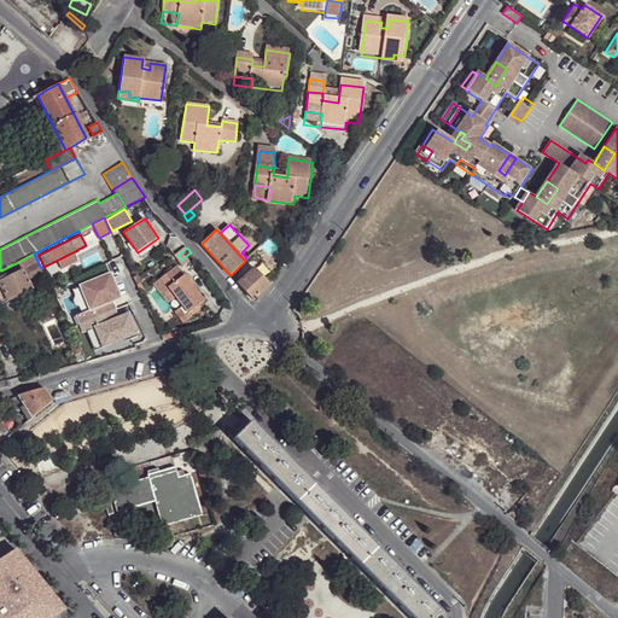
[(77,262),(73,252),(56,261),(60,270),(77,262)]
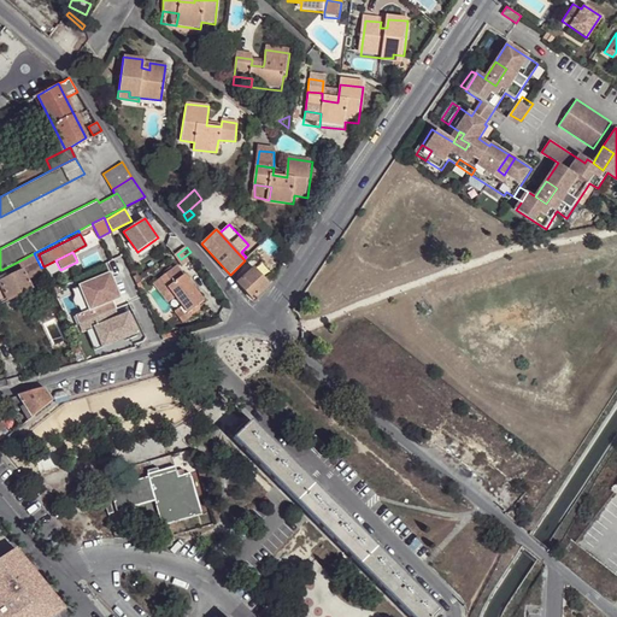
[(41,268),(34,253),(18,262),(22,270),(27,278),(42,270),(41,268)]
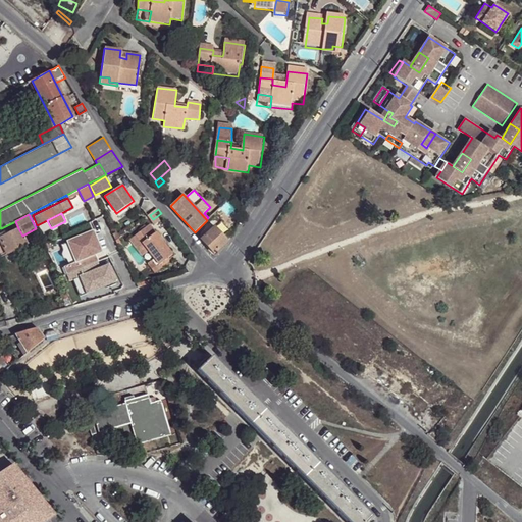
[(136,235),(148,250),(155,258),(160,264),(172,254),(149,225),(136,235)]
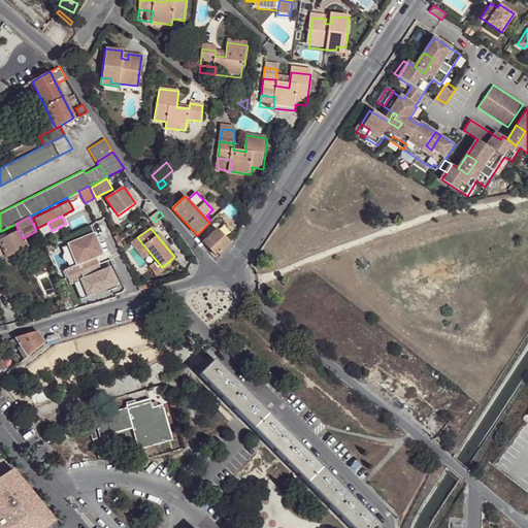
[(216,257),(230,242),(226,237),(218,229),(203,242),(216,257)]
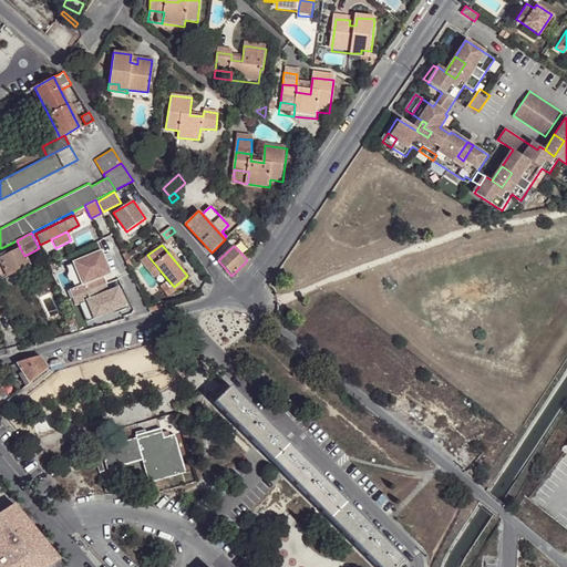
[(24,256),(20,248),(7,255),(0,257),(0,263),(7,277),(29,266),(24,256)]
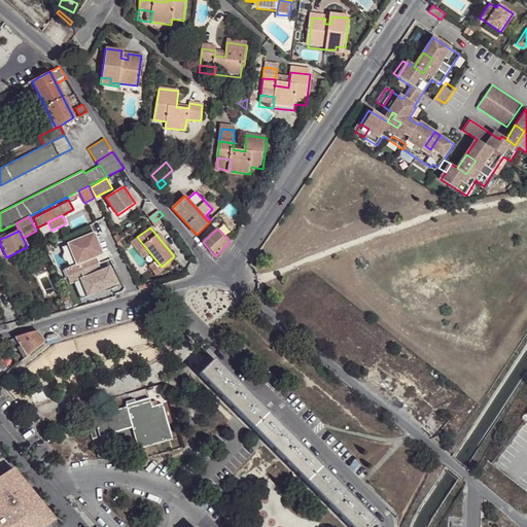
[(230,242),(236,237),(232,232),(225,237),(230,242)]
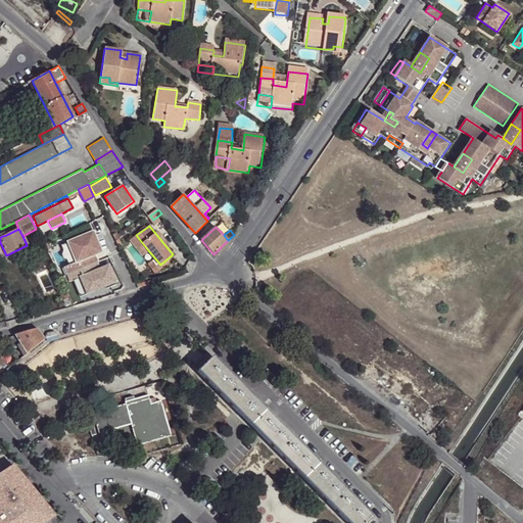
[(83,236),(67,242),(76,262),(68,265),(64,267),(67,274),(66,274),(69,281),(73,280),(80,277),(86,293),(104,286),(109,284),(110,286),(115,284),(108,266),(99,269),(96,262),(97,262),(94,254),(100,251),(92,232),(91,232),(83,236)]
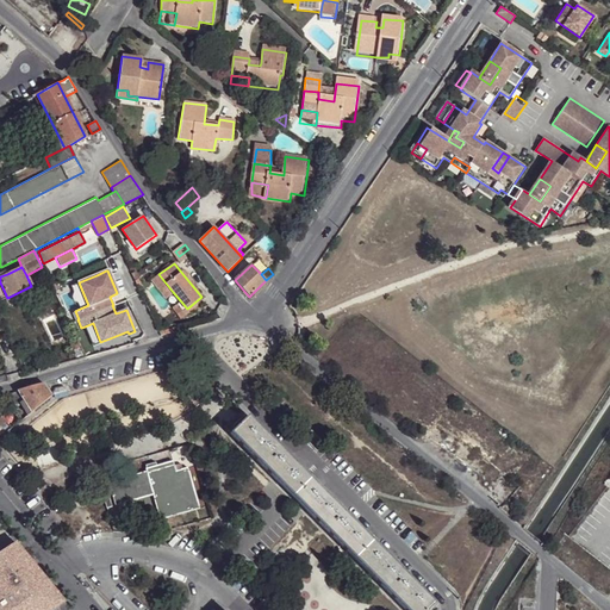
[(166,298),(173,292),(159,274),(151,280),(166,298)]
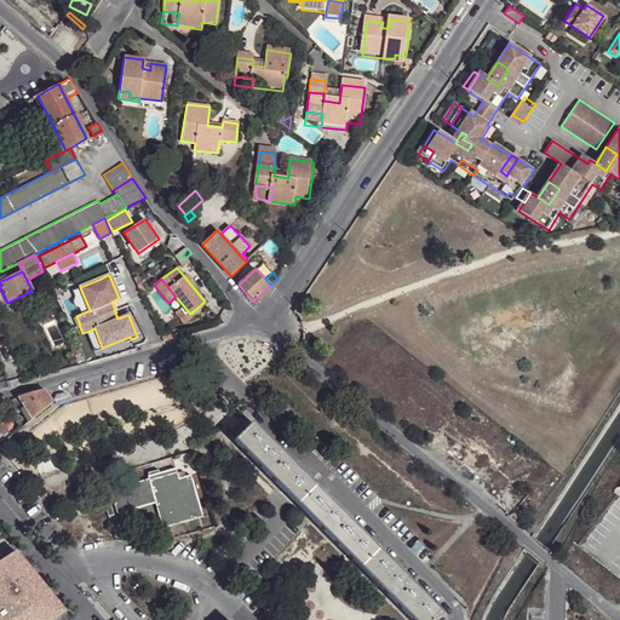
[(328,291),(315,282),(310,288),(323,297),(328,291)]
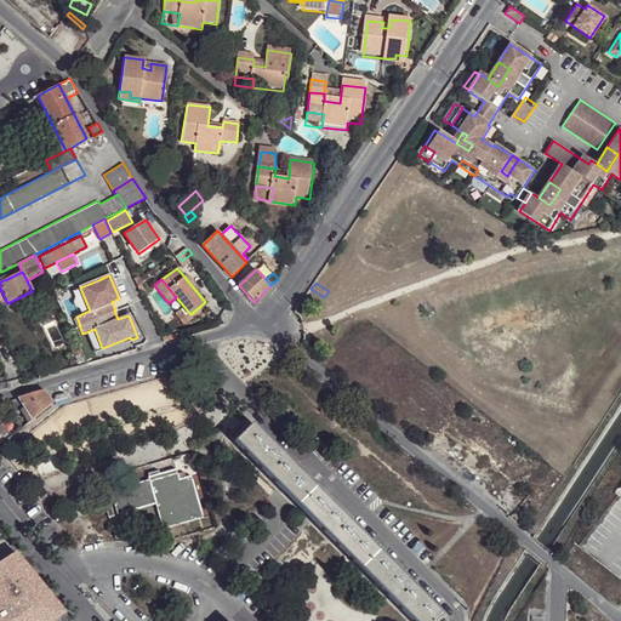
[(90,311),(80,288),(72,291),(81,314),(90,311)]
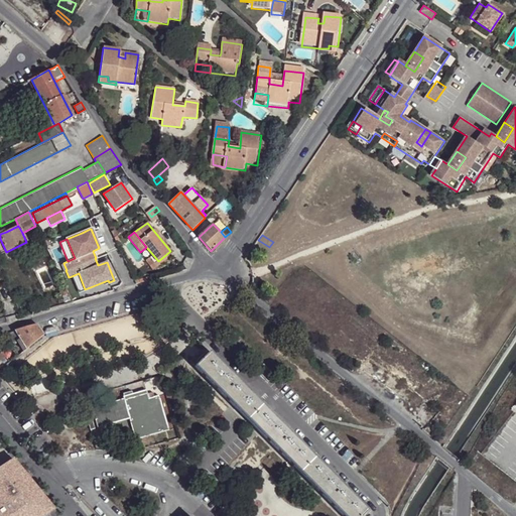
[(158,261),(153,255),(147,260),(151,266),(158,261)]
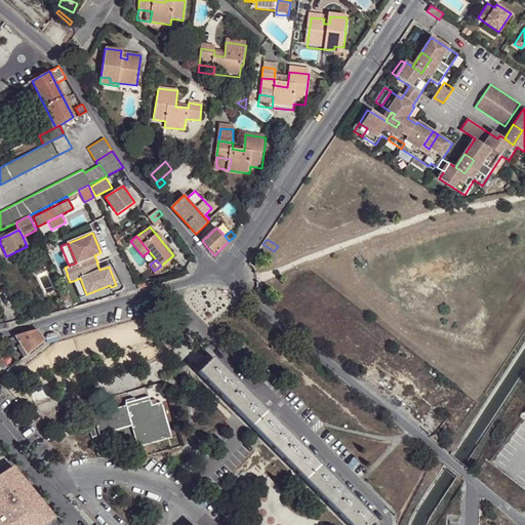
[(80,278),(73,281),(79,297),(86,294),(80,278)]
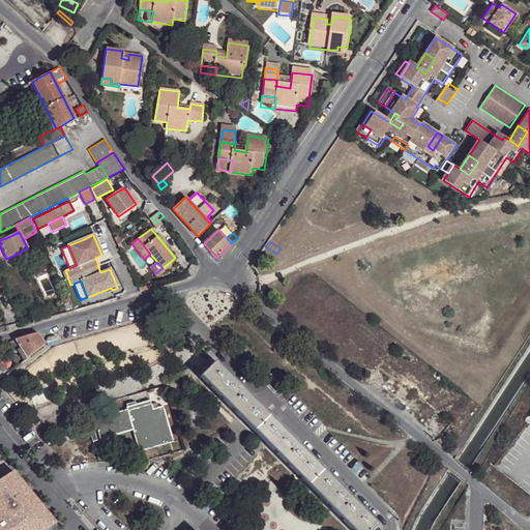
[(62,303),(69,300),(66,293),(59,296),(62,303)]
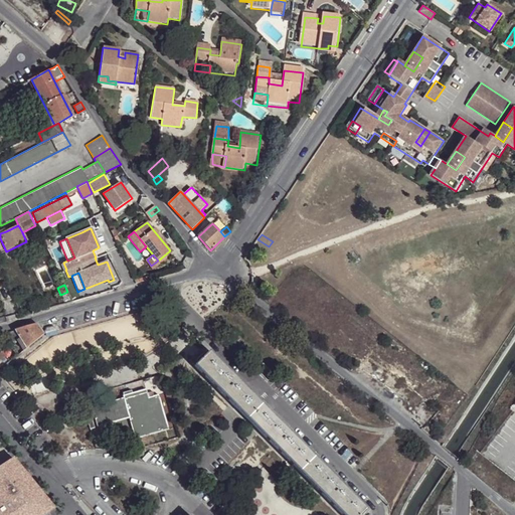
[(39,324),(16,330),(22,337),(29,347),(45,333),(39,324)]
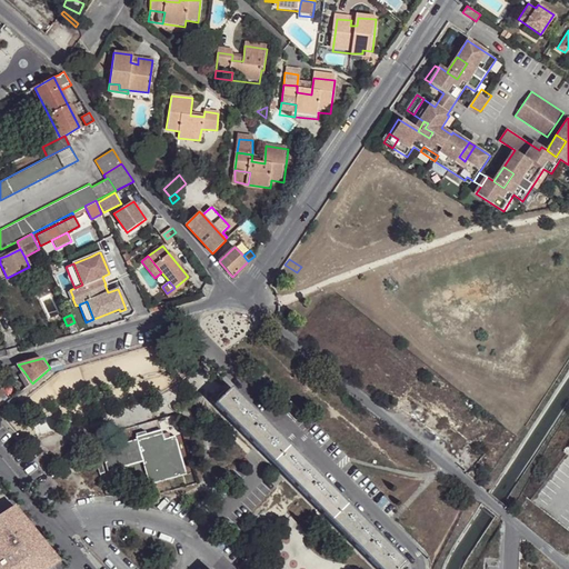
[(18,365),(10,367),(15,373),(18,378),(21,376),(25,372),(18,365)]
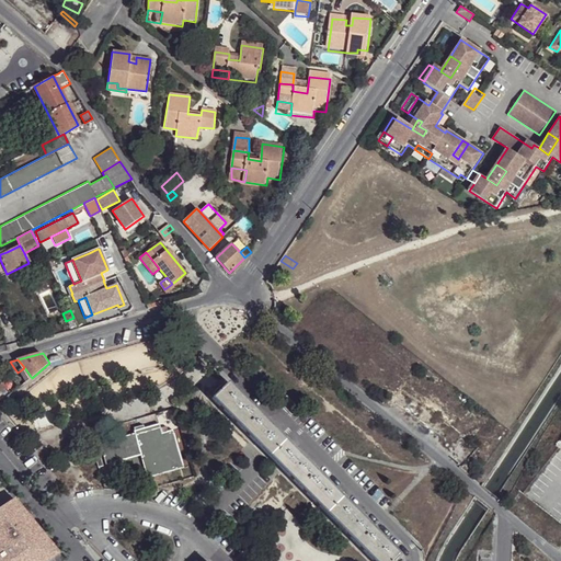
[(32,378),(24,367),(21,370),(29,380),(32,378)]
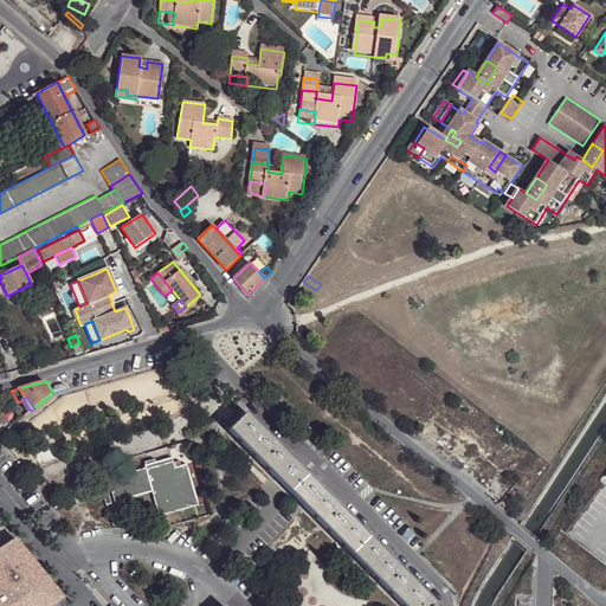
[(19,418),(26,414),(21,407),(15,412),(19,418)]
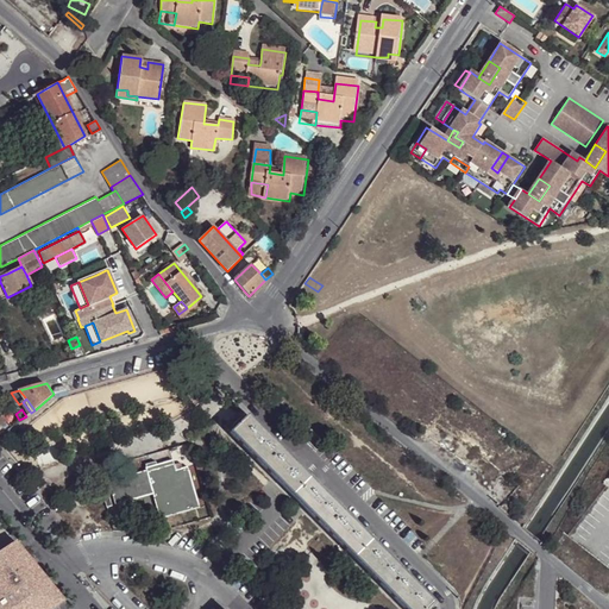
[(248,414),(230,433),(262,465),(280,446),(248,414)]
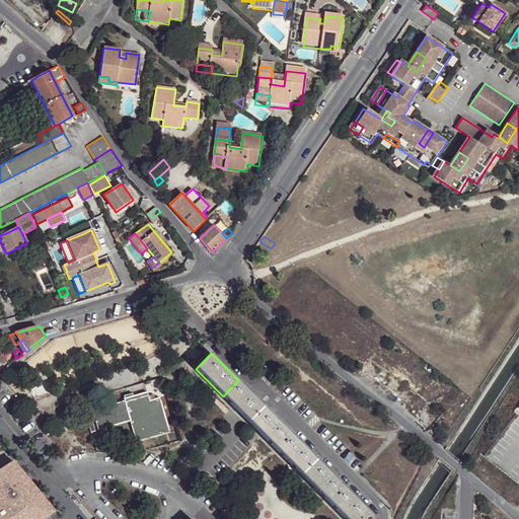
[(0,357),(0,373),(12,364),(4,355),(0,357)]
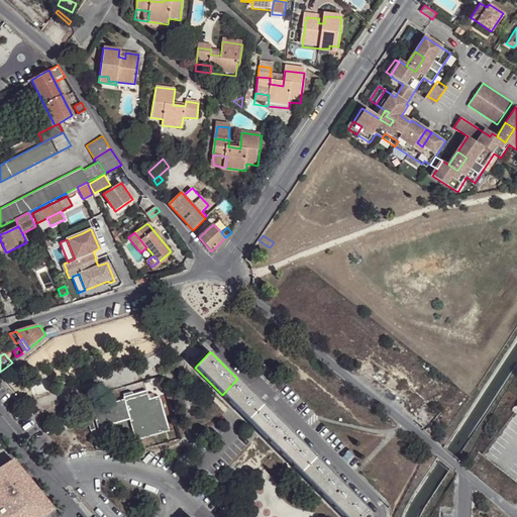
[(237,379),(222,395),(250,422),(264,405),(237,379)]
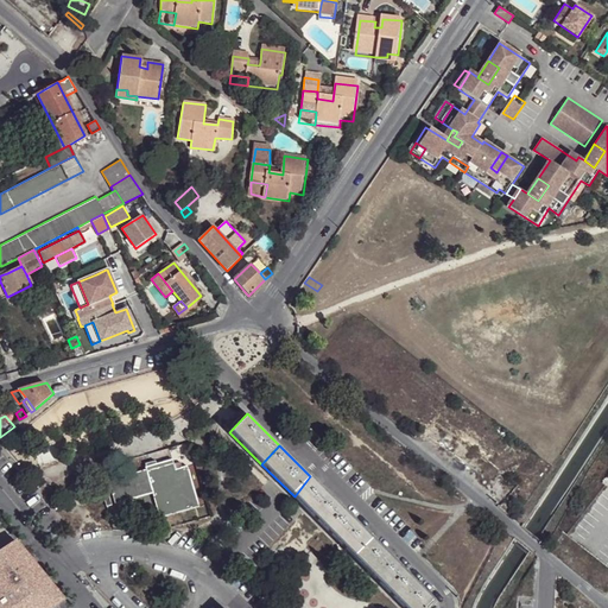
[(147,474),(149,477),(176,469),(173,464),(147,474)]
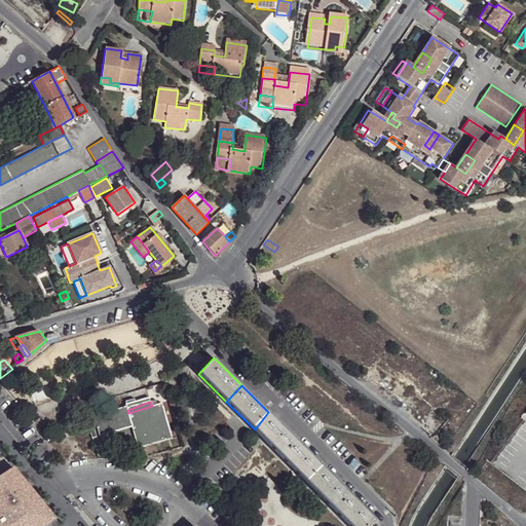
[(152,406),(128,413),(96,422),(99,435),(132,425),(139,448),(172,439),(161,403),(152,406)]
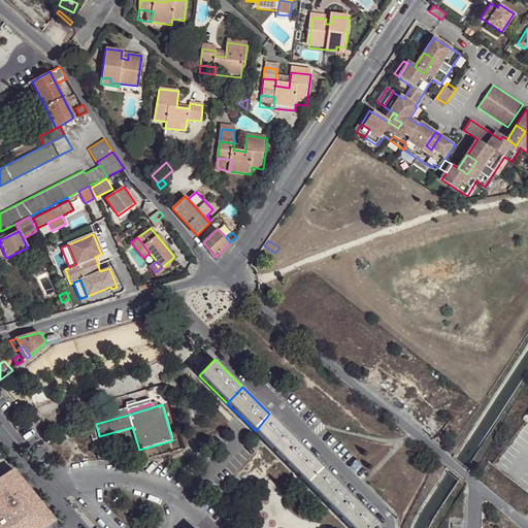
[(269,414),(256,431),(284,459),(296,440),(269,414)]
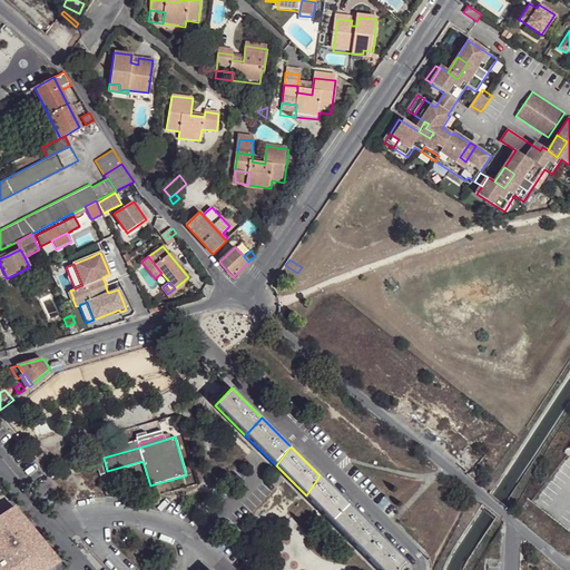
[(320,475),(306,495),(336,526),(349,504),(320,475)]
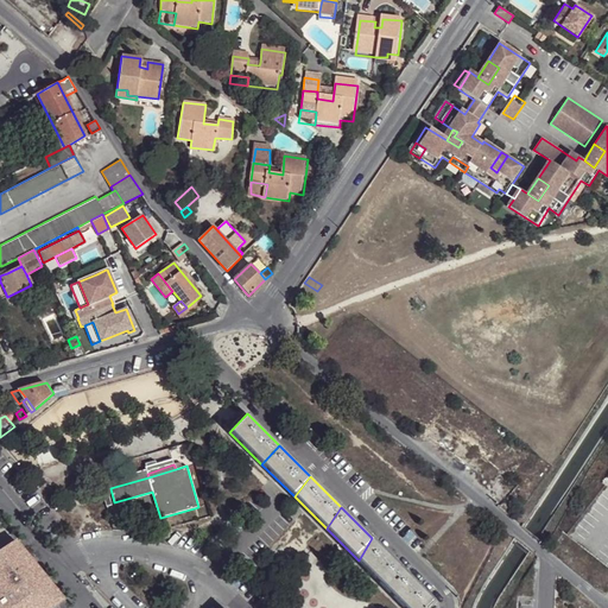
[(372,538),(359,561),(392,591),(403,569),(372,538)]
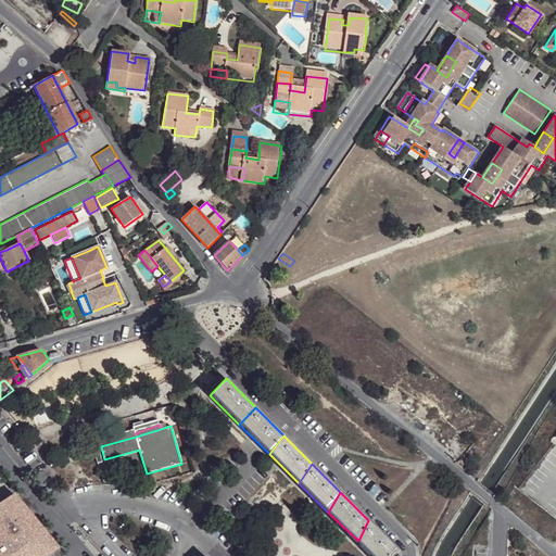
[(0,555),(47,555),(59,548),(14,494),(0,503),(0,555)]
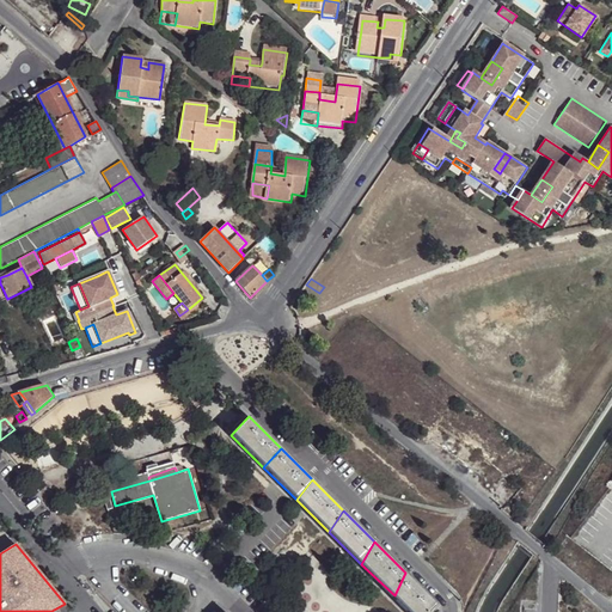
[(405,573),(395,595),(410,611),(428,611),(438,604),(405,573)]
